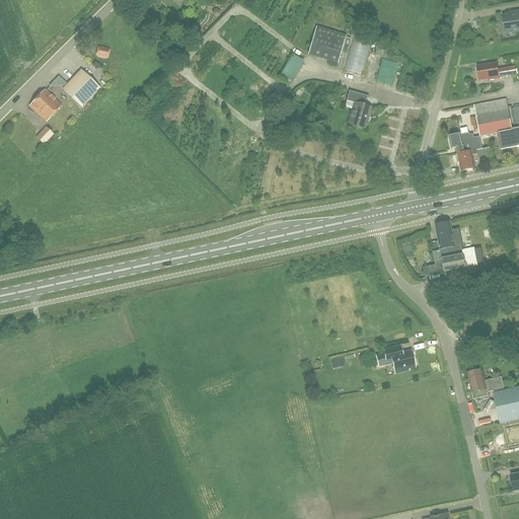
[(518,11),(513,12),(513,15),(503,16),(505,33),(518,31),(518,11)]
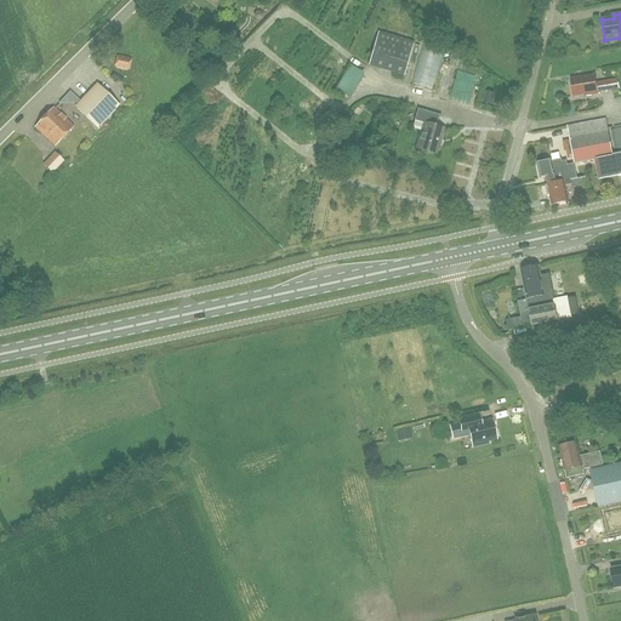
[(379,32),(369,67),(404,78),(414,43),(379,32)]
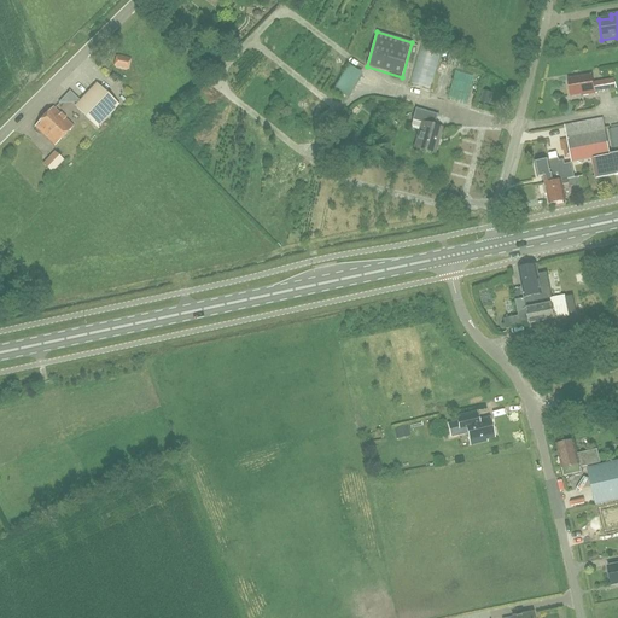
[(429,86),(436,56),(425,53),(420,71),(426,73),(424,85),(429,86)]
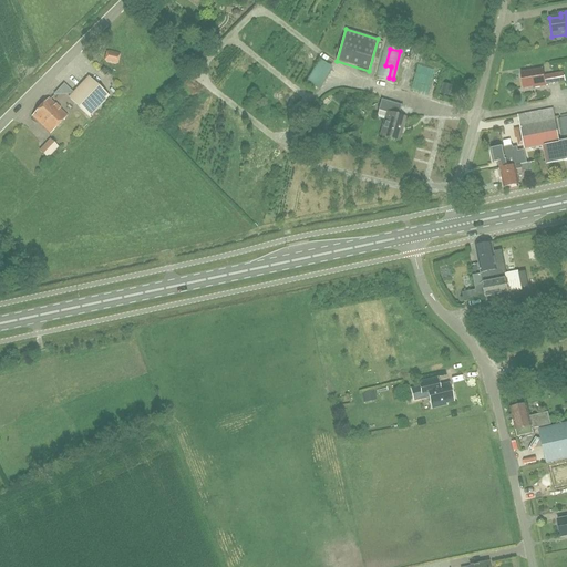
[(106,52),(104,61),(106,63),(115,64),(117,64),(120,55),(119,53),(110,51),(106,52)]
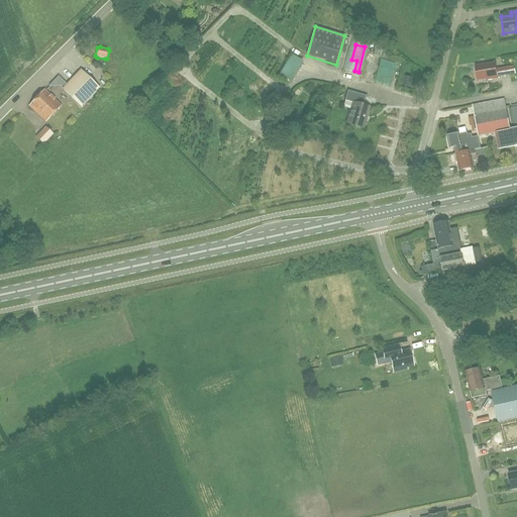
[(514,67),(506,68),(497,70),(496,63),(476,66),(478,81),(487,80),(487,81),(498,79),(498,77),(515,75),(514,67)]
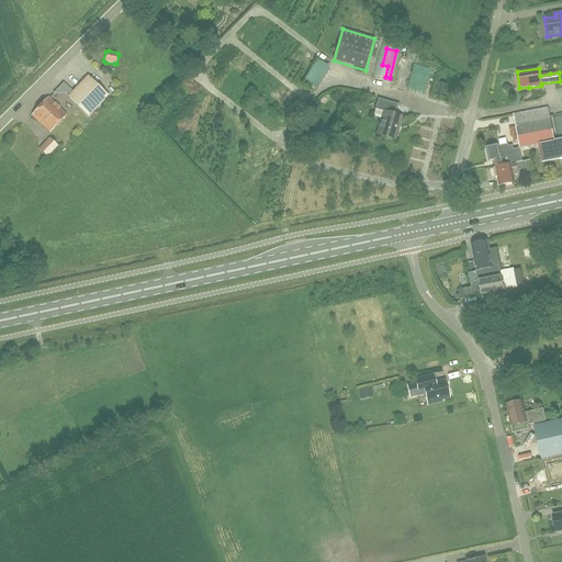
[(89,77),(69,98),(89,117),(109,97),(89,77)]
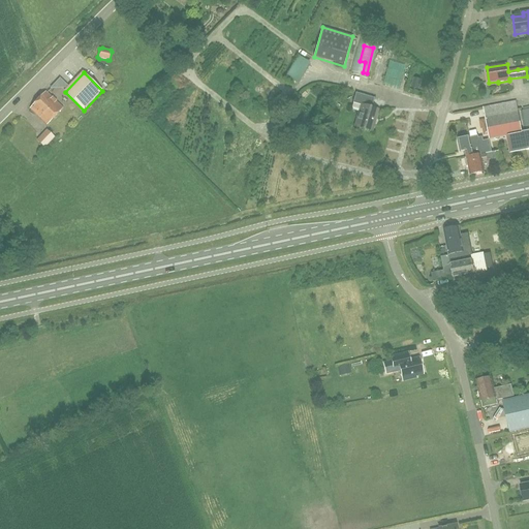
[(417,89),(419,81),(413,79),(411,88),(417,89)]
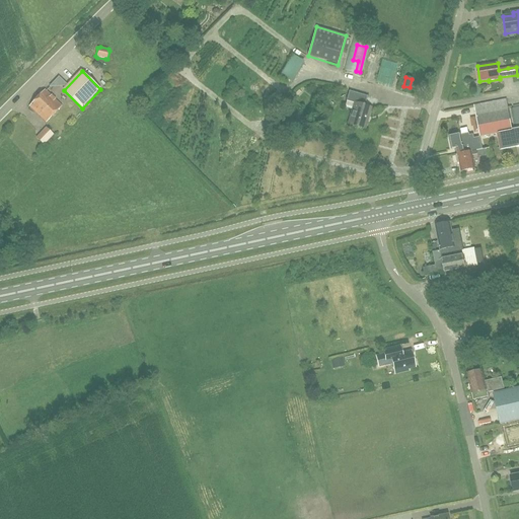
[(45,90),(38,98),(54,115),(62,106),(45,90)]
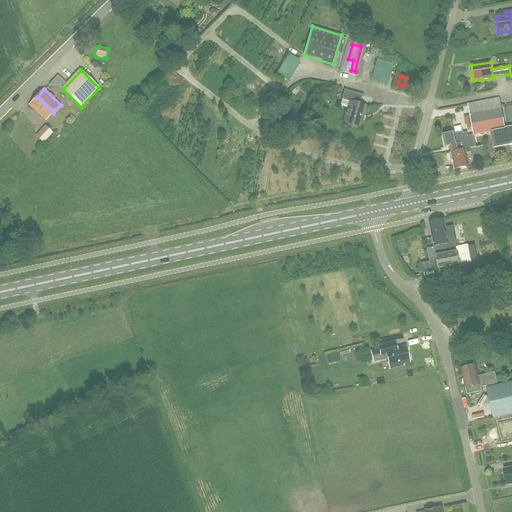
[(360,127),(366,106),(360,104),(362,95),(345,90),(342,99),(350,101),(344,122),(360,127)]
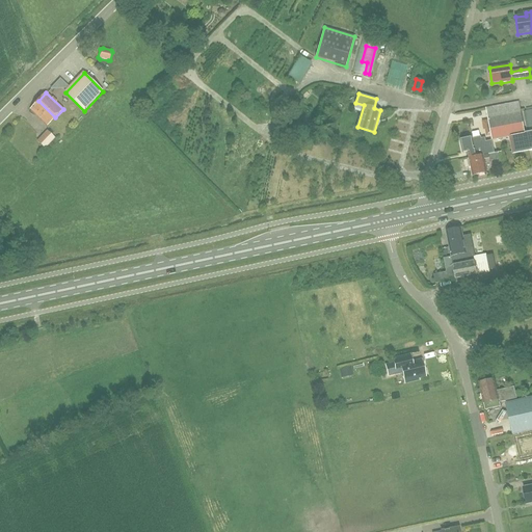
[(55,117),(38,101),(30,109),(47,126),(55,117)]
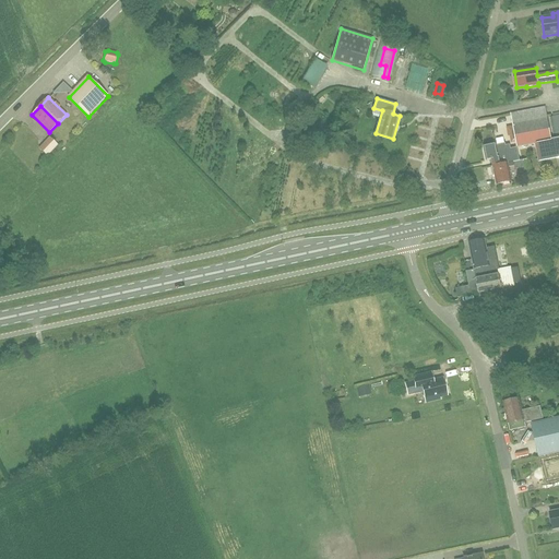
[(558,138),(551,140),(546,107),(511,114),(518,147),(536,144),(539,162),(558,157),(558,138)]
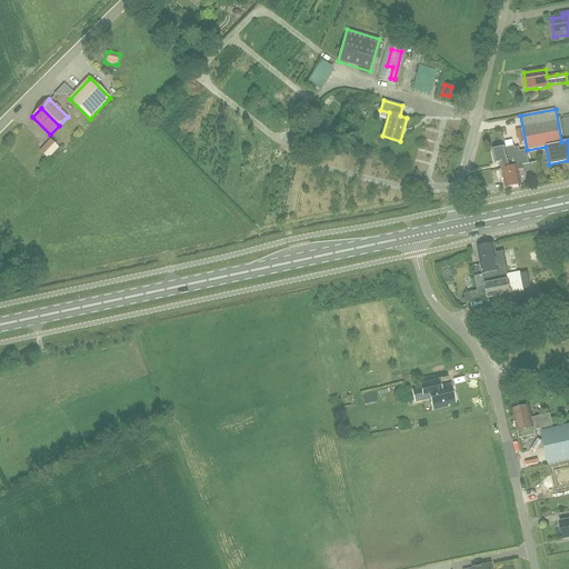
[(48,159),(58,148),(50,140),(39,151),(48,159)]
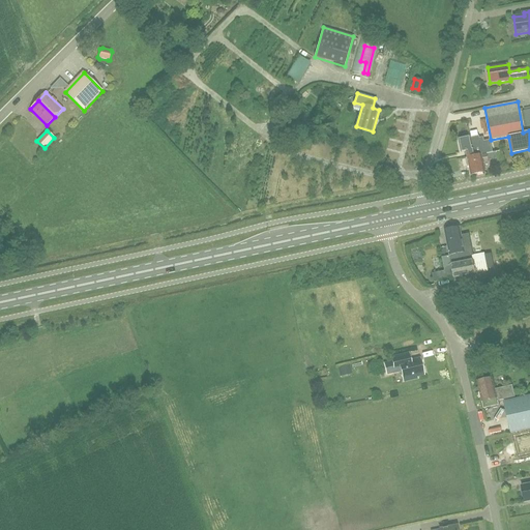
[(486,172),(482,158),(488,157),(487,154),(493,153),(490,140),(484,142),(483,138),(479,139),(478,137),(470,138),(470,137),(459,140),(461,152),(466,151),(467,157),(465,158),(467,167),(469,167),(471,175),(486,172)]
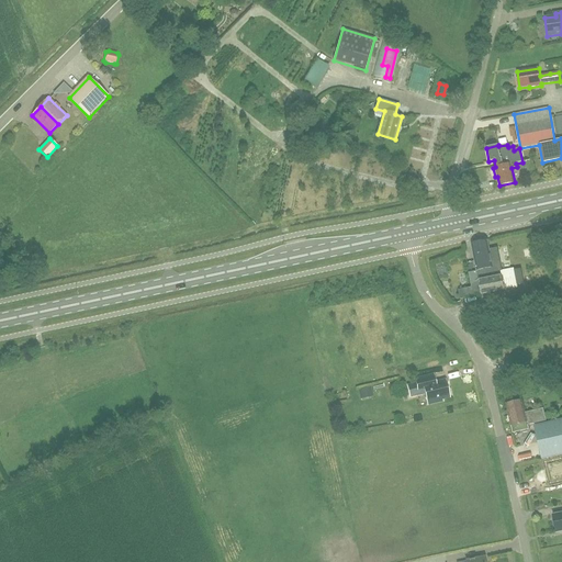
[(472,245),(471,245),(476,271),(482,295),(504,291),(504,289),(517,285),(514,271),(514,269),(502,271),(497,248),(489,250),(487,243),(487,242),(486,242),(472,245)]
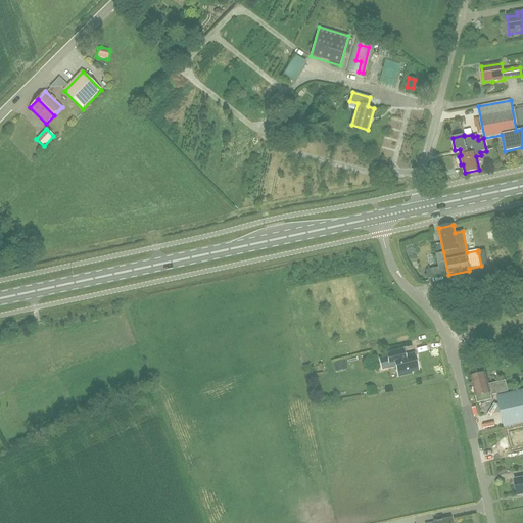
[(389,364),(395,362),(398,376),(412,373),(411,371),(418,370),(414,354),(406,357),(403,348),(386,352),(389,364)]
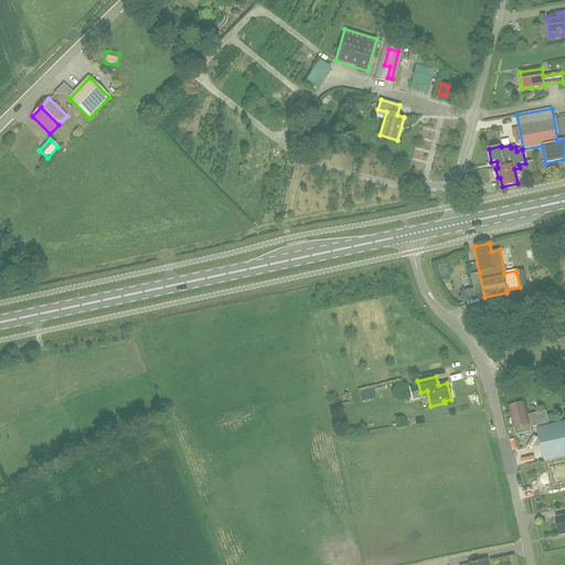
[(365,401),(376,397),(374,387),(363,390),(365,401)]
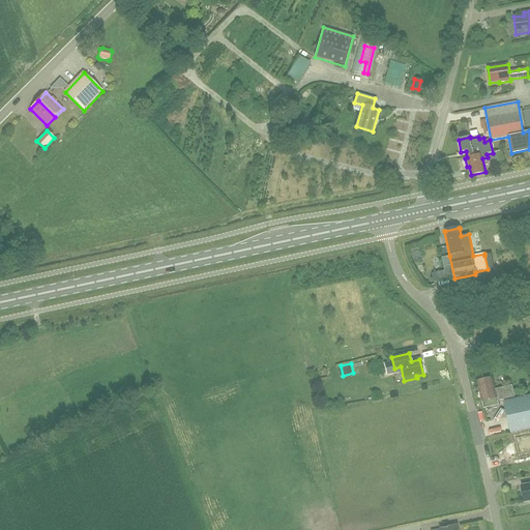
[(498,401),(514,396),(512,385),(495,389),(493,378),(477,382),(482,402),(483,409),(487,408),(488,409),(489,411),(491,410),(492,409),(492,407),(499,406),(498,401)]
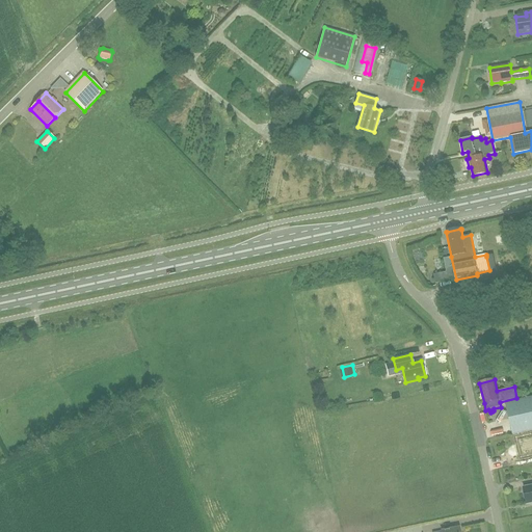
[(513,434),(531,430),(531,397),(506,403),(513,434)]
